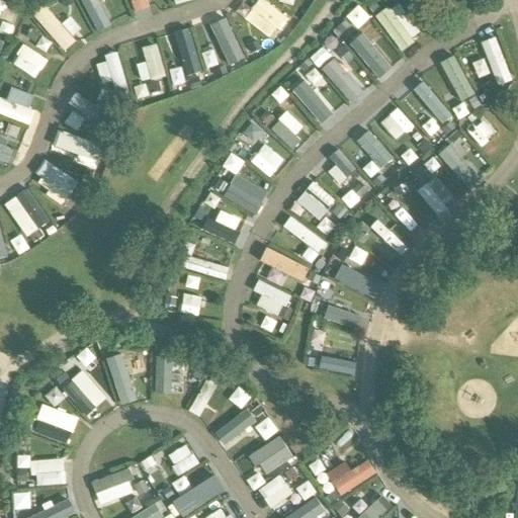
[(97,0),(89,0),(77,7),(92,33),(111,21),(97,0)]
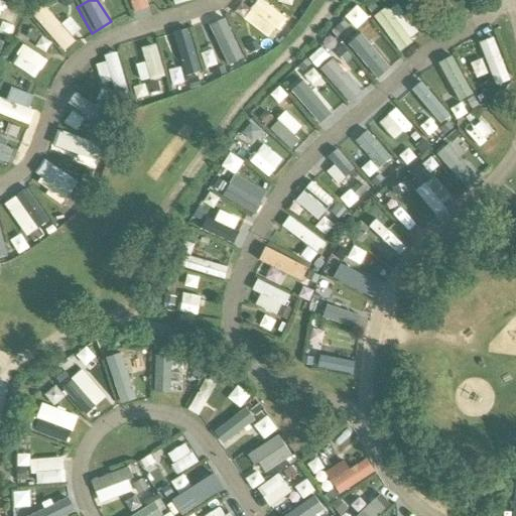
[(148,0),(124,0),(131,16),(152,7),(148,0)]
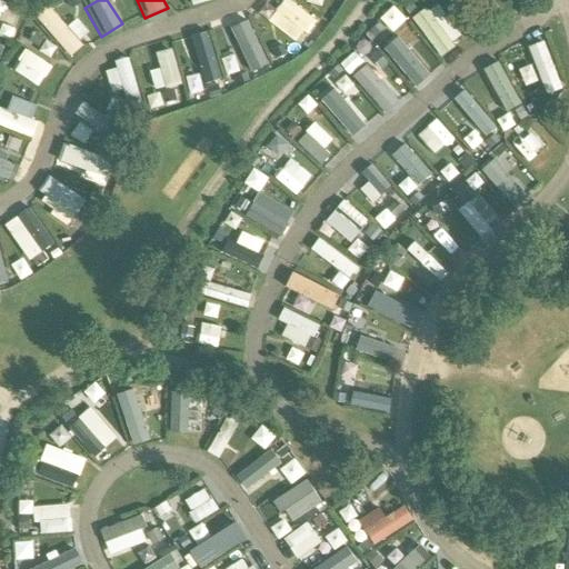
[(201,0),(183,0),(187,10),(203,5),(201,0)]
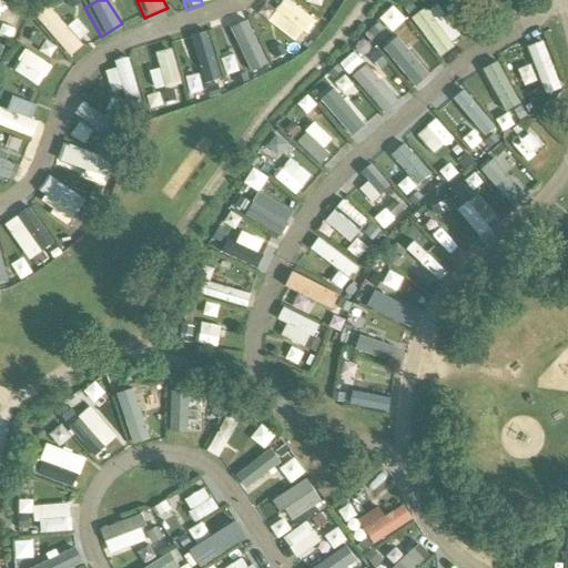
[(303,19),(276,0),(274,0),(261,19),(288,39),(303,19)]
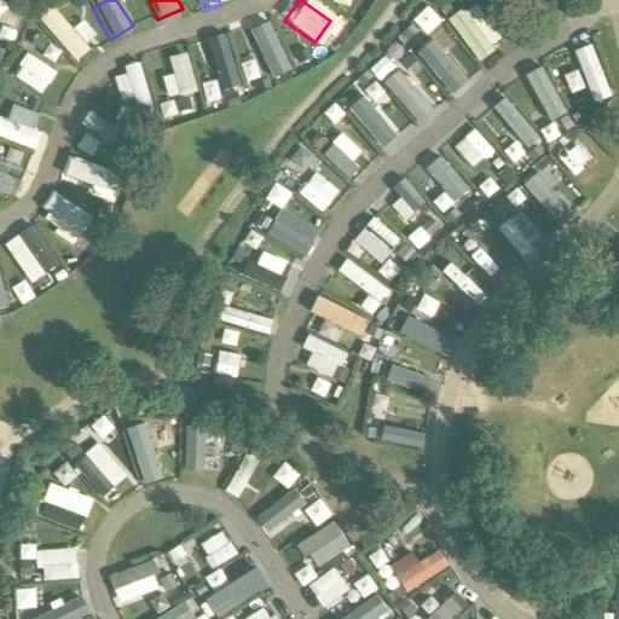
[(475,0),(449,19),(479,62),(505,41),(475,0)]
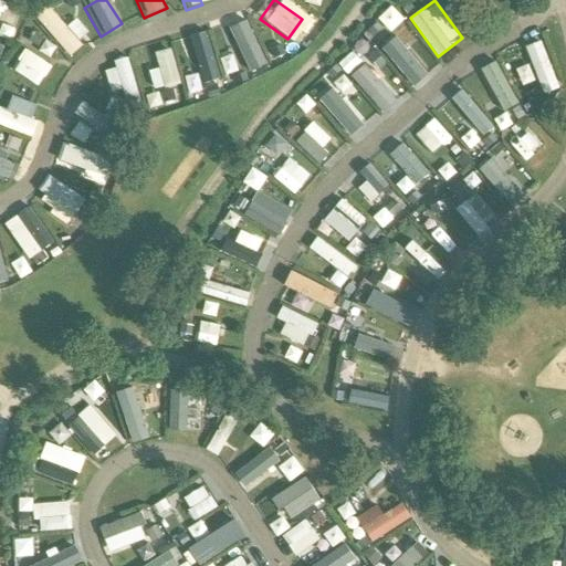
[(390,32),(406,19),(392,3),(377,17),(390,32)]
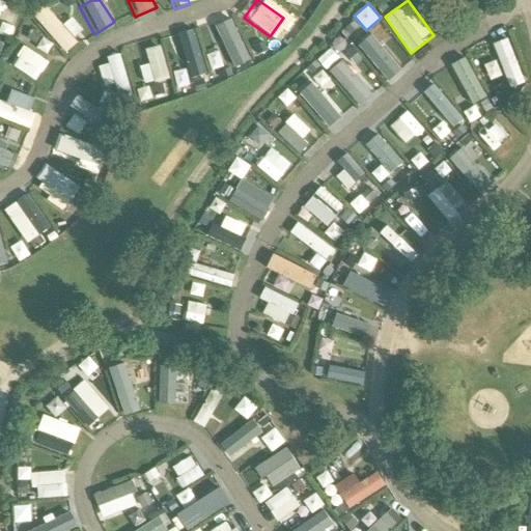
[(245,61),(226,18),(212,25),(230,68),(245,61)]
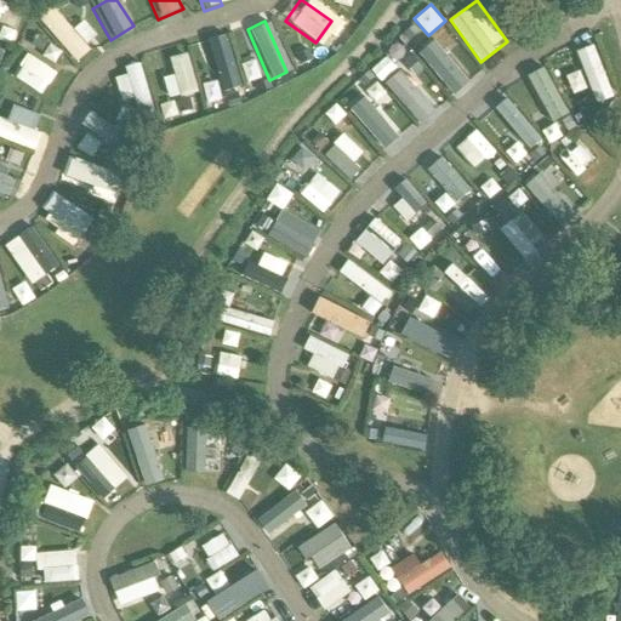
[(69,28),(52,45),(70,64),(87,47),(69,28)]
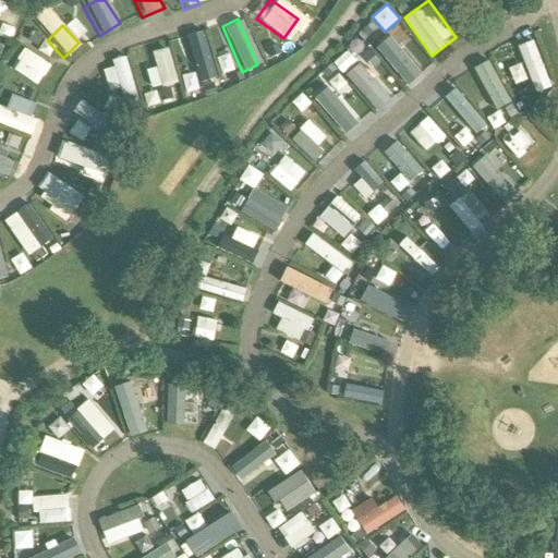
[(543,84),(529,45),(506,53),(520,92),(543,84)]
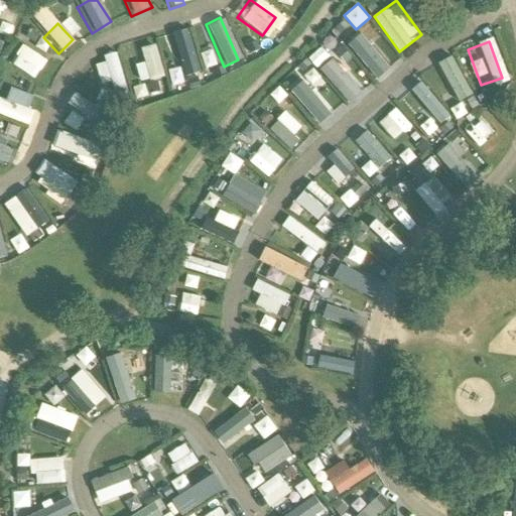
[(382,62),(372,44),(355,54),(365,73),(382,62)]
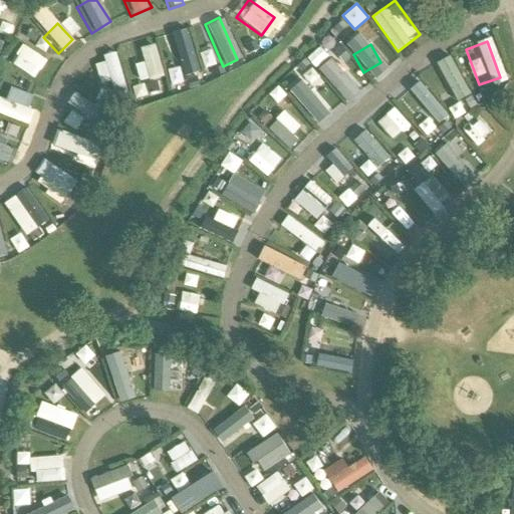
[(197,72),(190,48),(173,53),(179,77),(197,72)]
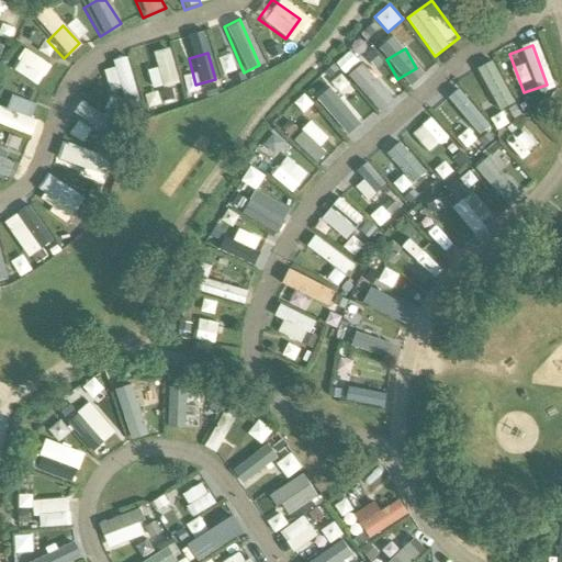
[(176,87),(168,57),(138,65),(146,94),(176,87)]
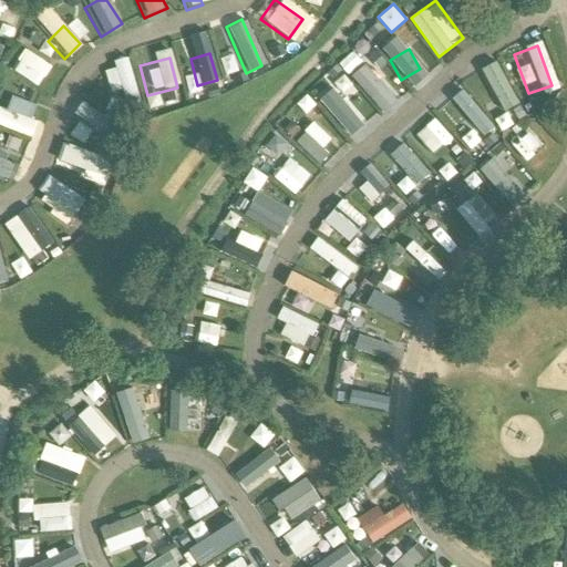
[(19,59),(11,74),(41,88),(48,71),(19,59)]
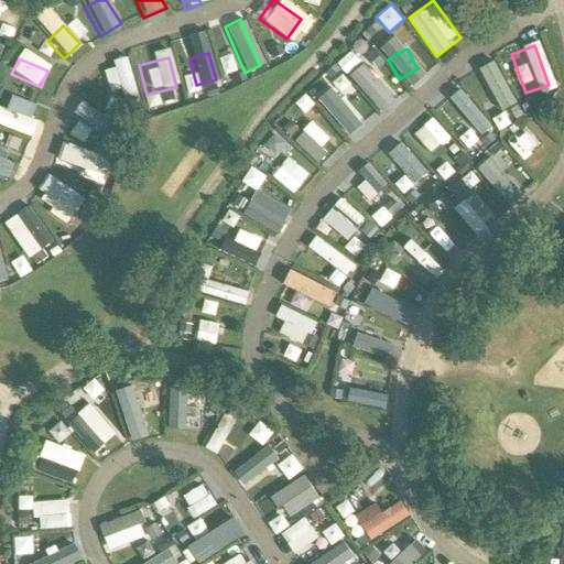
[(132,60),(106,64),(110,93),(122,90),(125,101),(139,99),(132,60)]
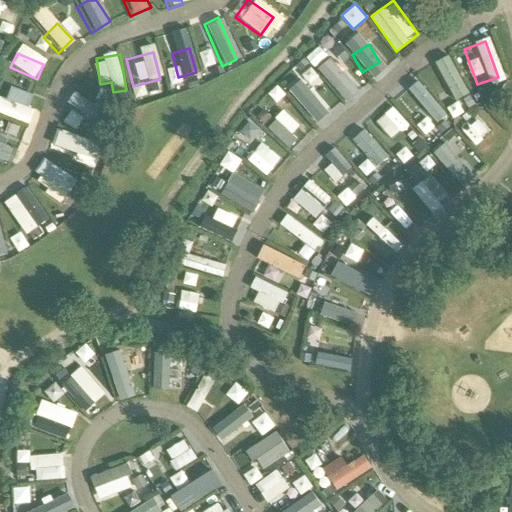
[(325,75),(339,89),(355,74),(341,59),(325,75)]
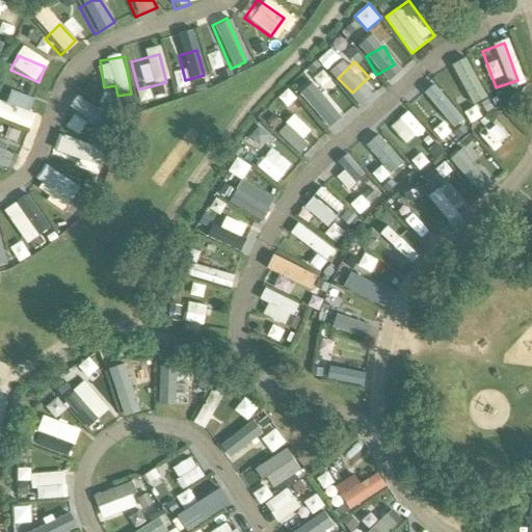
[(477,86),(462,63),(440,78),(455,101),(477,86)]
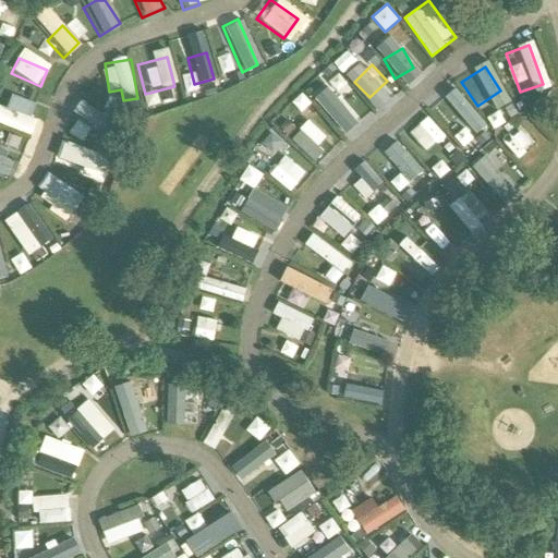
[(472,124),(450,93),(434,104),(456,135),(472,124)]
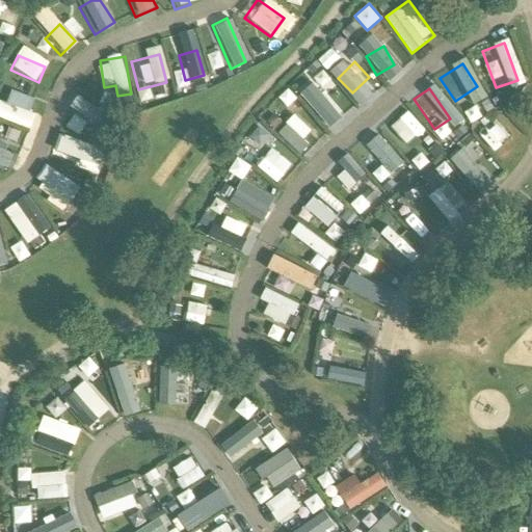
[(338,112),(323,90),(302,104),(317,126),(338,112)]
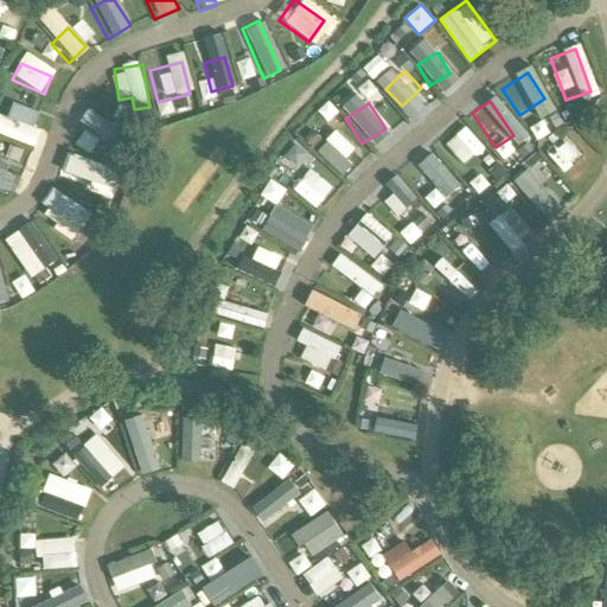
[(90,108),(82,121),(126,149),(134,136),(90,108)]
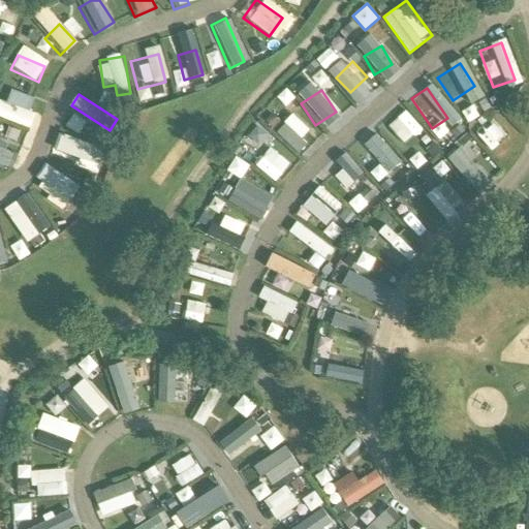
[(111,107),(106,97),(99,100),(102,110),(111,107)]
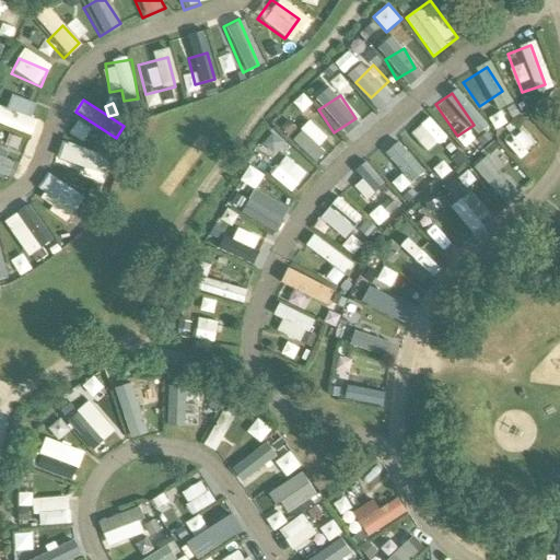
[(0,106),(0,129),(31,143),(38,124),(0,106)]
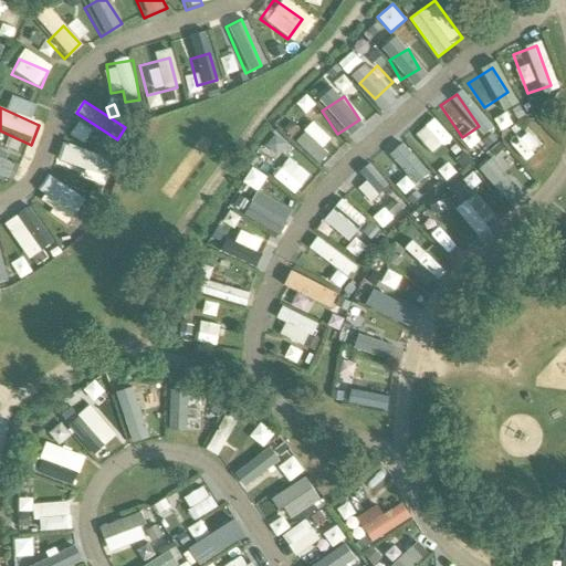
[(443,143),(423,114),(407,126),(427,154),(443,143)]
